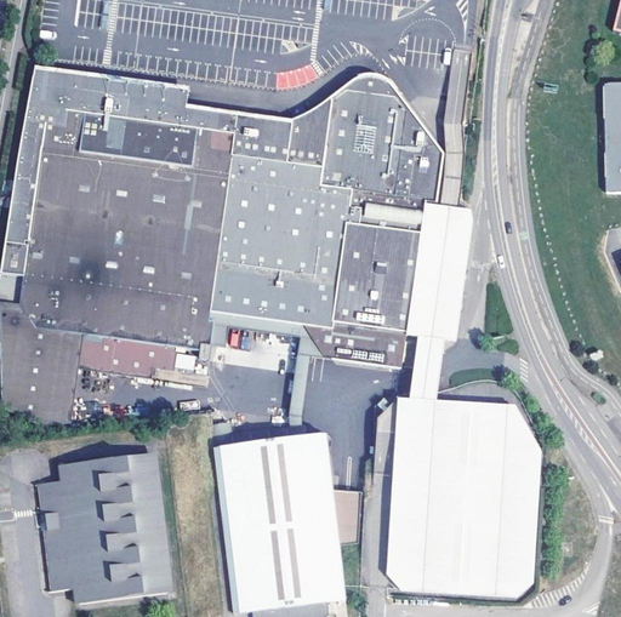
[(178,103),(187,104),(189,85),(34,64),(33,73),(38,73),(62,87),(70,92),(81,98),(86,98),(101,95),(117,92),(129,92),(141,93),(155,96),(166,98),(178,103)]
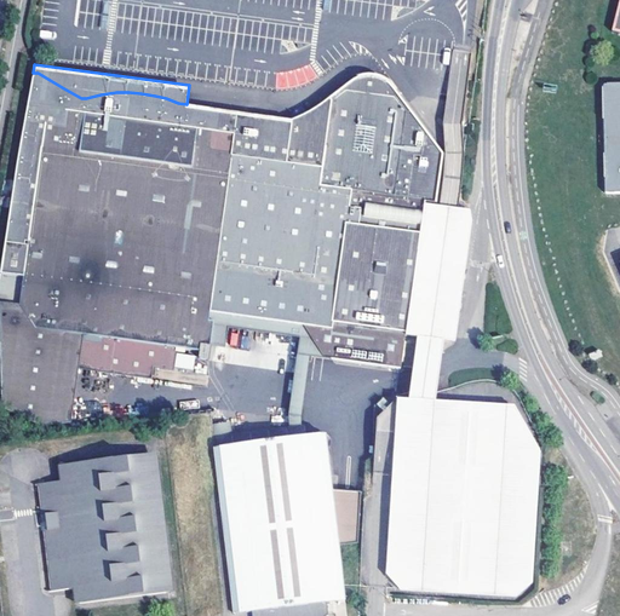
[(19,303),(0,299),(0,351),(1,404),(42,422),(70,419),(79,367),(82,338),(84,334),(102,337),(102,341),(97,369),(151,376),(153,364),(155,344),(177,346),(184,347),(202,350),(202,355),(216,356),(217,341),(220,321),(210,320),(211,311),(314,326),(314,328),(332,356),(400,367),(401,358),(405,360),(405,363),(412,364),(415,337),(408,335),(407,339),(403,339),(405,333),(423,200),(435,202),(442,154),(431,139),(392,87),(390,84),(386,80),(382,76),(377,75),(372,75),(366,75),(361,75),(357,76),(352,79),(323,101),(309,110),(293,119),(291,119),(187,104),(178,103),(166,98),(155,96),(141,93),(128,92),(116,92),(101,95),(86,98),(81,98),(70,92),(62,87),(38,73),(33,73),(29,78),(0,269),(24,271),(19,303)]
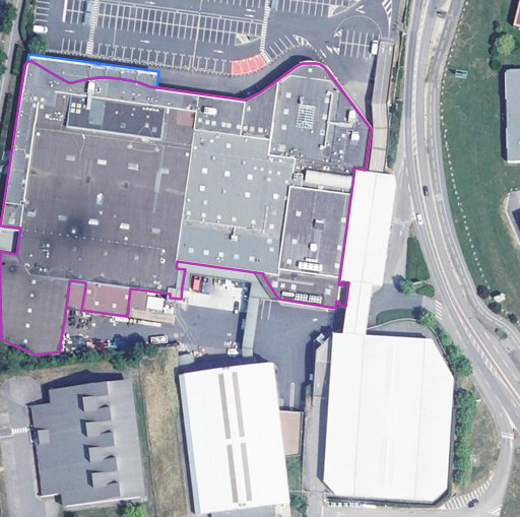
[(519,68),(506,68),(508,160),(519,159),(519,68)]
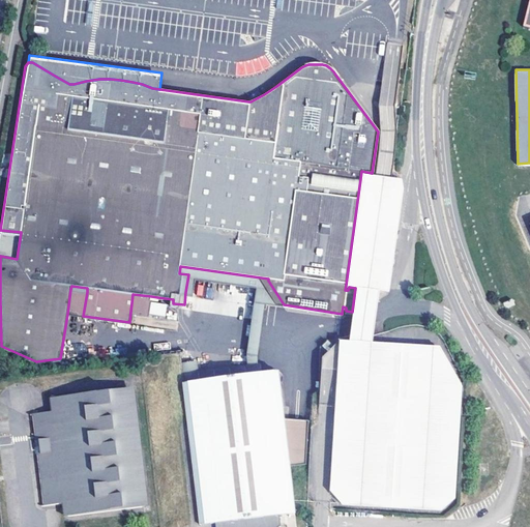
[(372,173),(361,171),(346,285),(355,286),(355,288),(352,312),(348,337),(339,338),(321,354),(321,367),(328,368),(335,368),(329,492),(341,502),(442,508),(454,497),(462,384),(438,344),(372,340),(373,333),(377,298),(388,290),(403,186),(401,177),(391,175),(383,174),(372,173)]
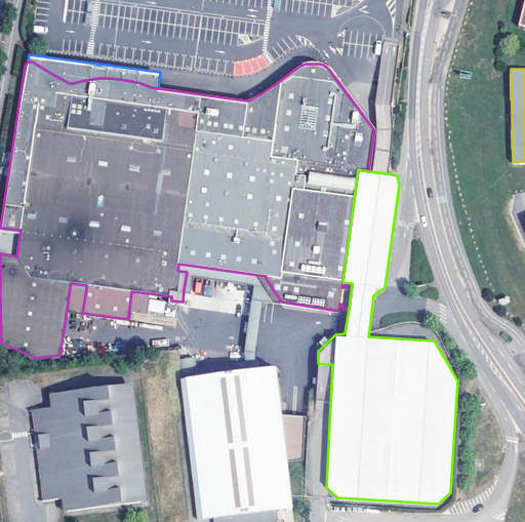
[(259,282),(244,350),(245,361),(197,367),(196,356),(180,358),(183,378),(258,369),(257,359),(255,360),(254,349),(267,299),(281,302),(266,278),(266,276),(178,264),(177,271),(187,272),(184,289),(197,290),(199,274),(259,282)]
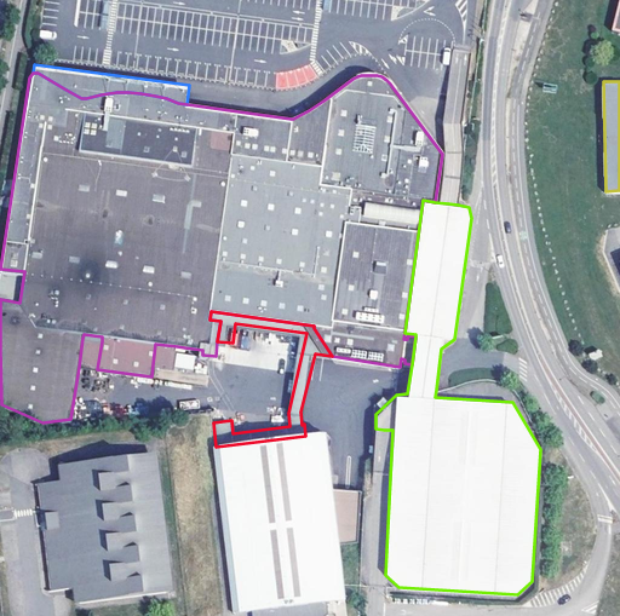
[(102,341),(82,338),(79,367),(97,369),(102,341)]
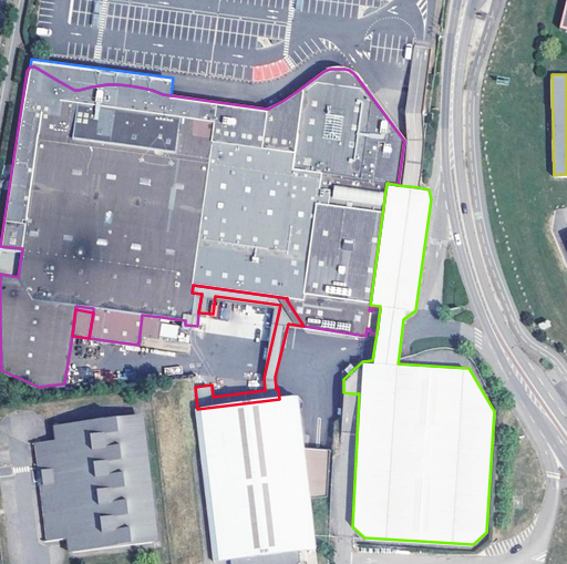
[(142,315),(140,334),(158,337),(162,317),(142,315)]
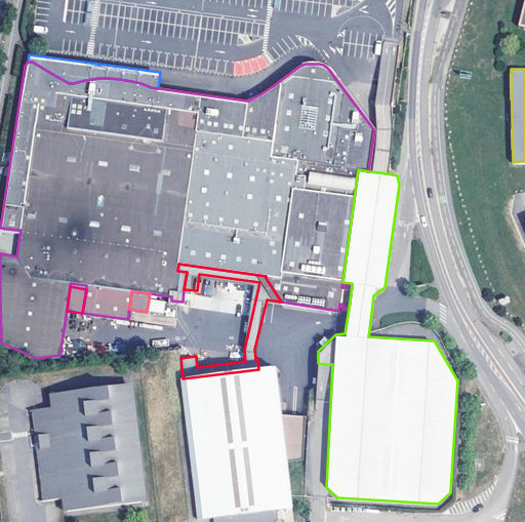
[(171,296),(156,294),(154,308),(169,311),(171,300),(171,296)]
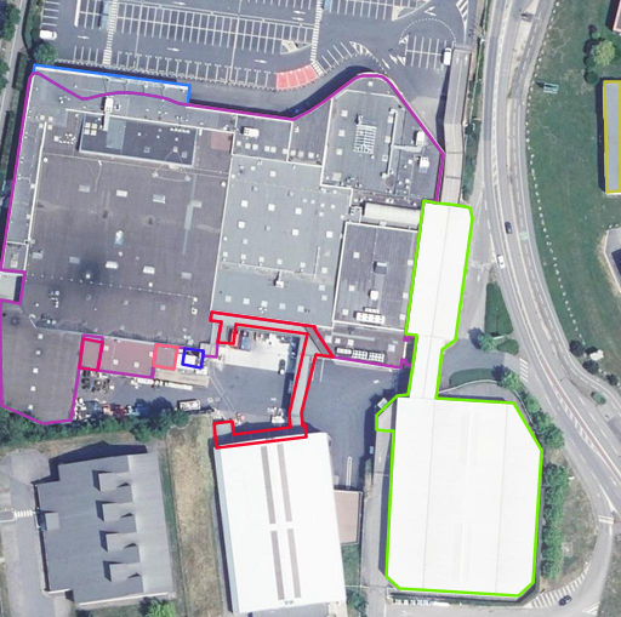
[(306,436),(216,447),(237,612),(255,610),(328,601),(346,599),(340,544),(360,541),(363,490),(332,487),(326,446),(331,444),(330,438),(325,434),(306,436)]
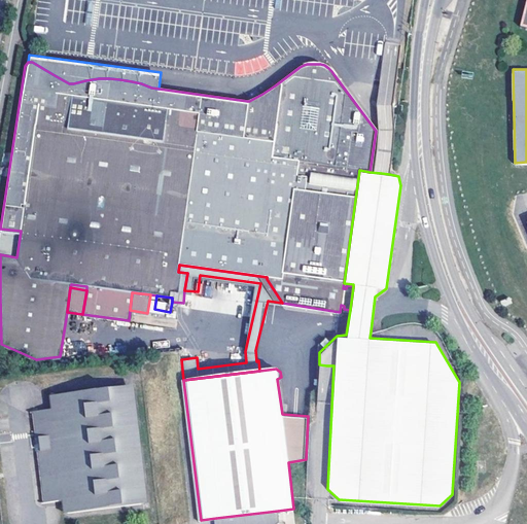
[(41,500),(67,497),(68,511),(137,504),(125,386),(55,394),(57,407),(33,409),(35,435),(38,435),(39,448),(36,448),(41,500)]
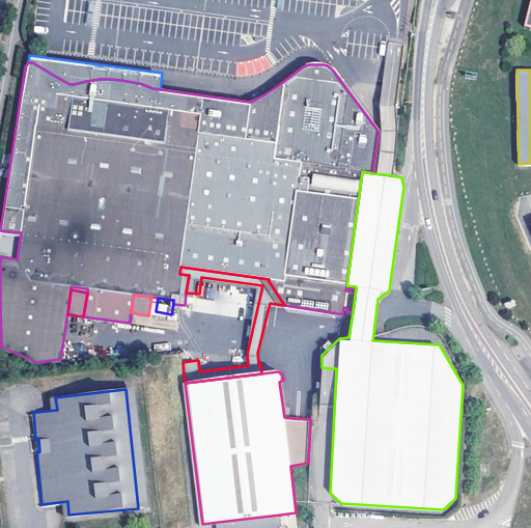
[(128,389),(126,389),(138,508),(140,507),(138,490),(138,484),(130,412),(130,407),(128,389)]
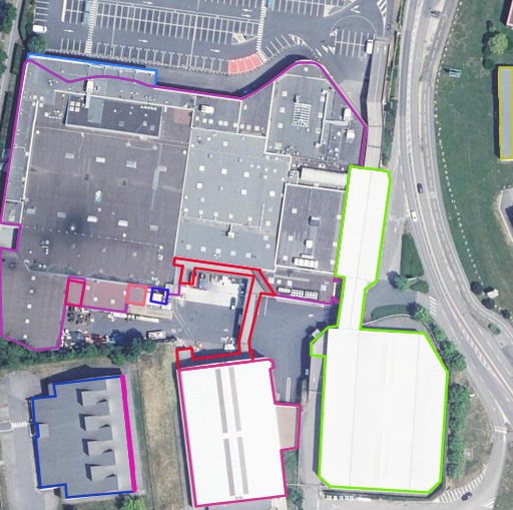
[(271,497),(210,504),(210,507),(210,509),(269,509),(273,508),(271,497)]
